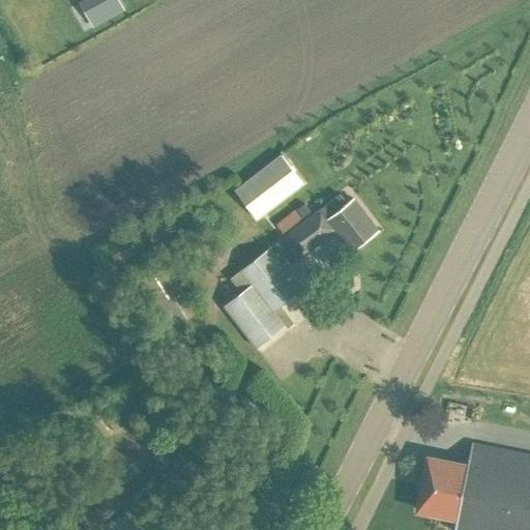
[(80,0),(80,1),(93,27),(126,10),(120,0),(80,0)]
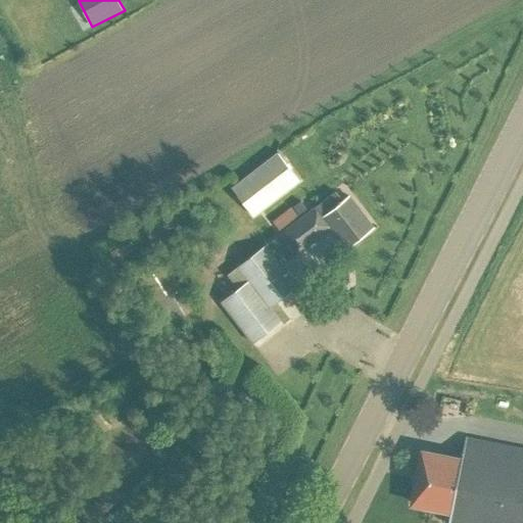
[(301,183),(280,155),(234,191),(254,219),(301,183)]
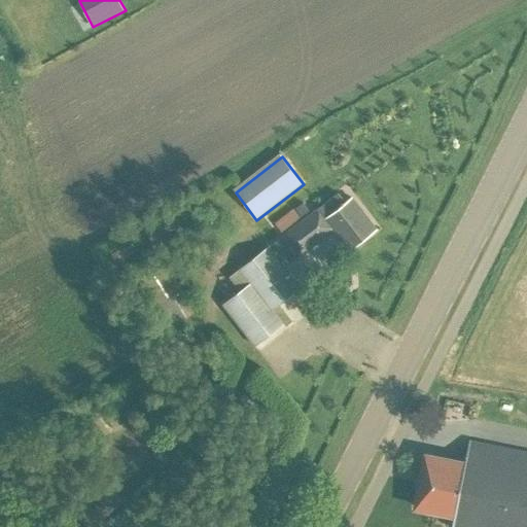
[(351,250),(376,230),(351,199),(346,203),(340,195),(287,237),(285,234),(275,242),(293,265),(336,231),(351,250)]
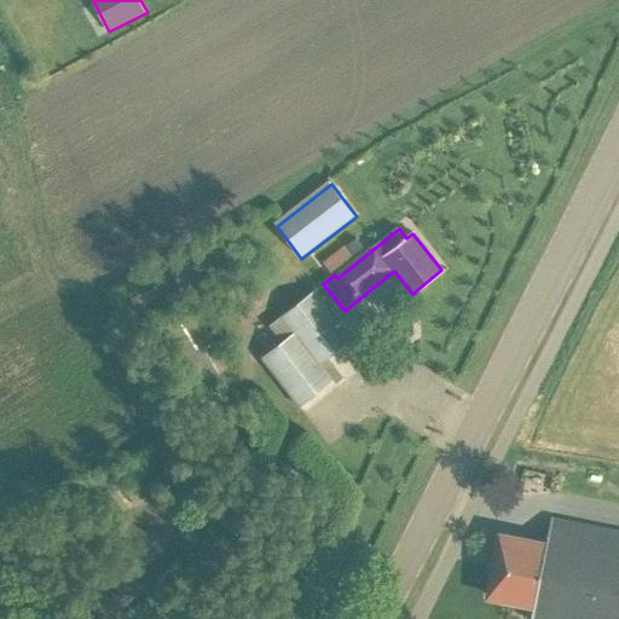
[(136,310),(160,294),(154,285),(129,300),(136,310)]
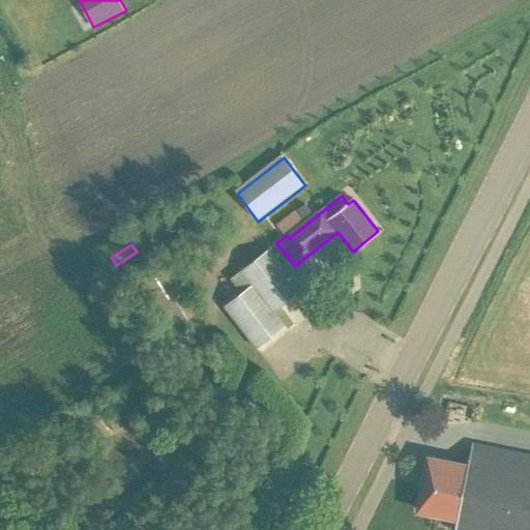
[(252,287),(226,306),(258,350),(288,327),(287,326),(291,323),(281,310),(302,293),(270,251),(241,272),(252,287)]
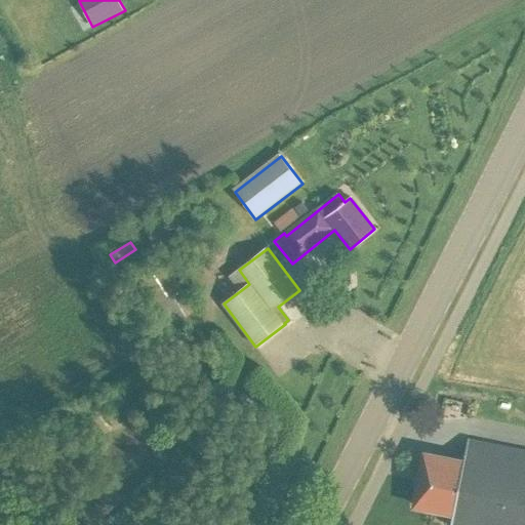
[(524,524),(524,452),(468,441),(462,463),(426,456),(415,509),(452,516),(449,524),(524,524)]
